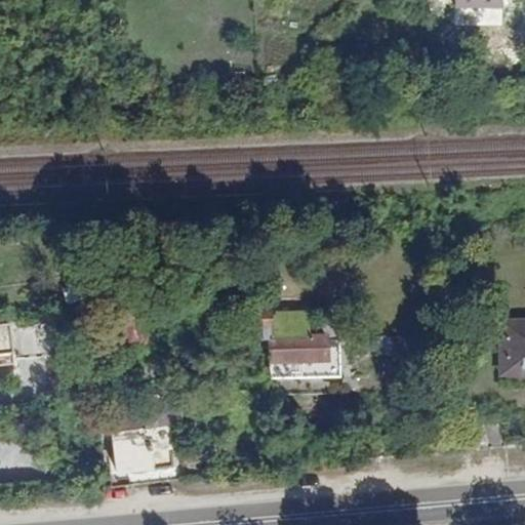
[(515,247),(524,246),(524,233),(514,234),(515,247)]
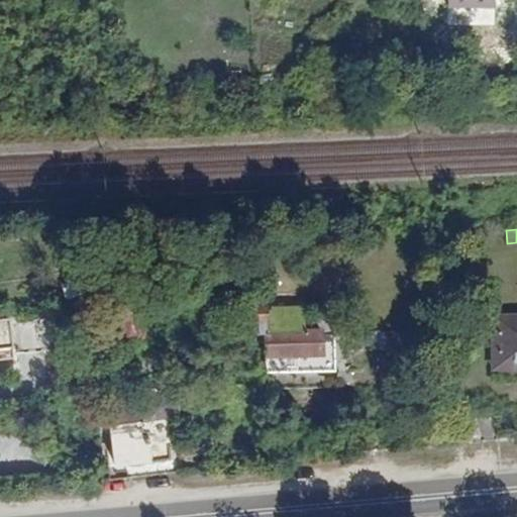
[(65,301),(98,288),(94,278),(61,290),(65,301)]
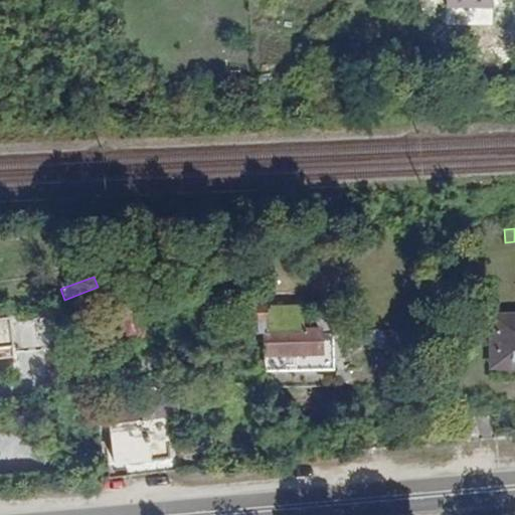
[(113,309),(113,344),(147,342),(145,295),(128,296),(128,308),(113,309)]
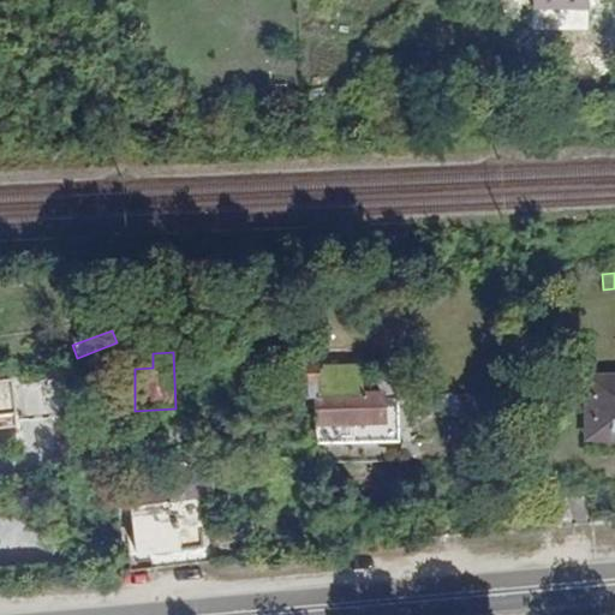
[(315,443),(366,442),(368,434),(395,434),(394,396),(353,396),(353,370),(312,370),(312,352),(292,352),(294,401),(312,401),(315,443)]
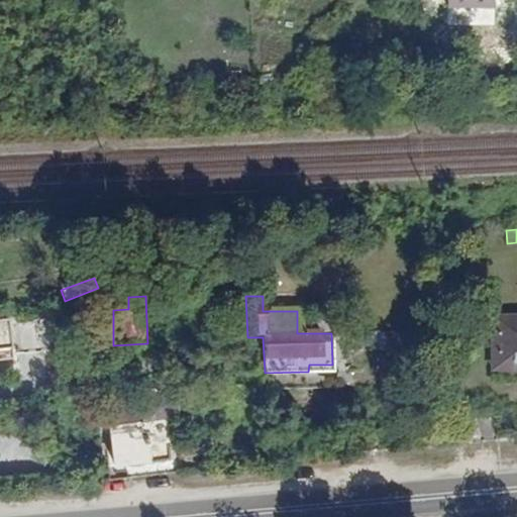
[(56,349),(53,314),(16,317),(19,352),(56,349)]
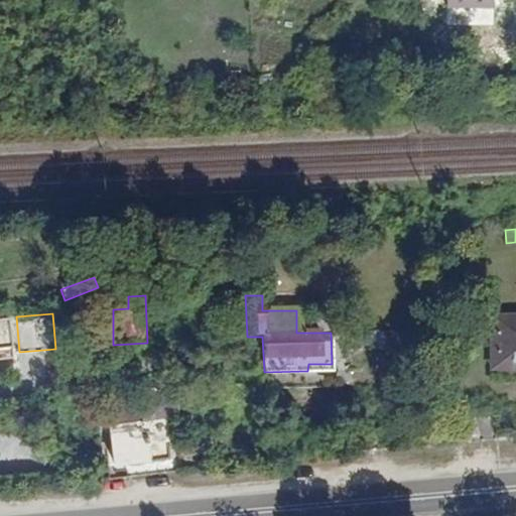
[(0,348),(12,347),(8,315),(0,315),(0,348)]
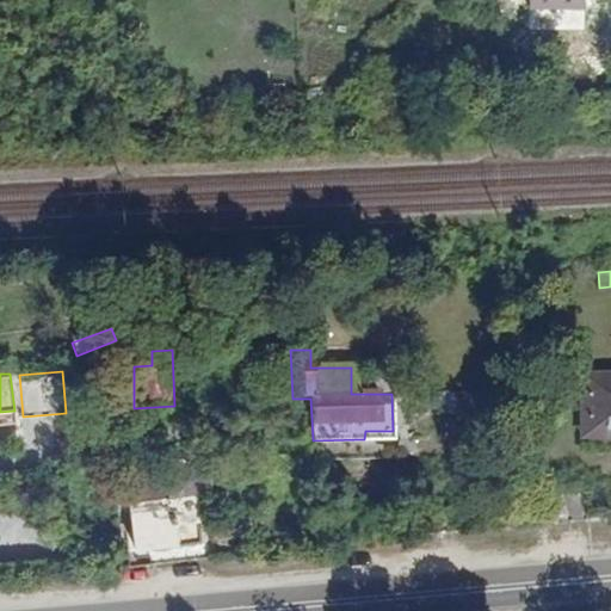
[(610,375),(580,375),(580,438),(610,437),(610,375)]
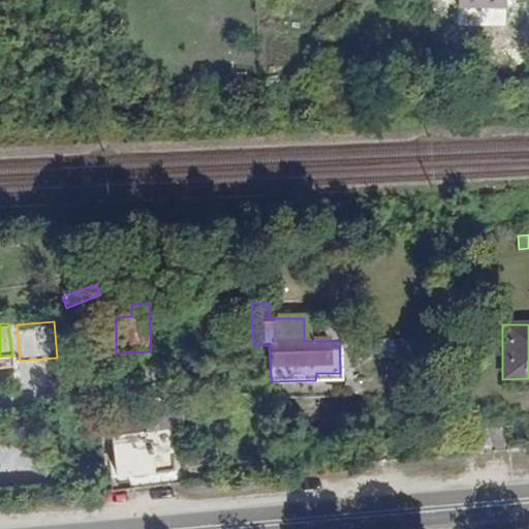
[(112,436),(117,478),(173,471),(169,443),(184,441),(179,397),(141,402),(145,432),(112,436)]
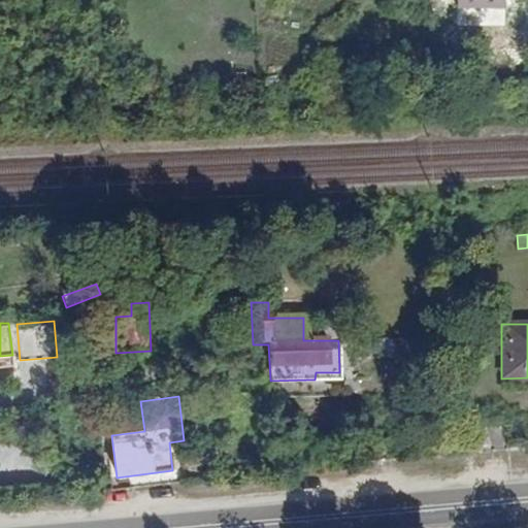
[(486,422),(488,453),(509,451),(507,420),(486,422)]
